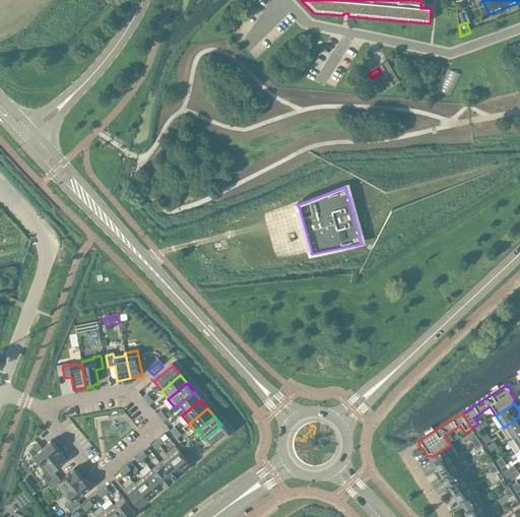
[(519,416),(504,428),(512,440),(519,435),(519,416)]
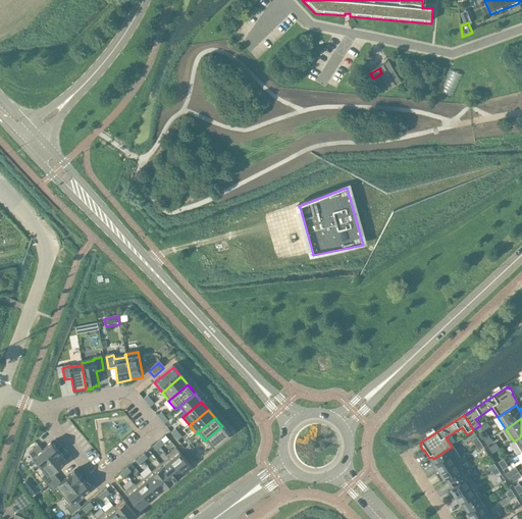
[(215,448),(229,435),(222,426),(205,440),(207,439),(215,448)]
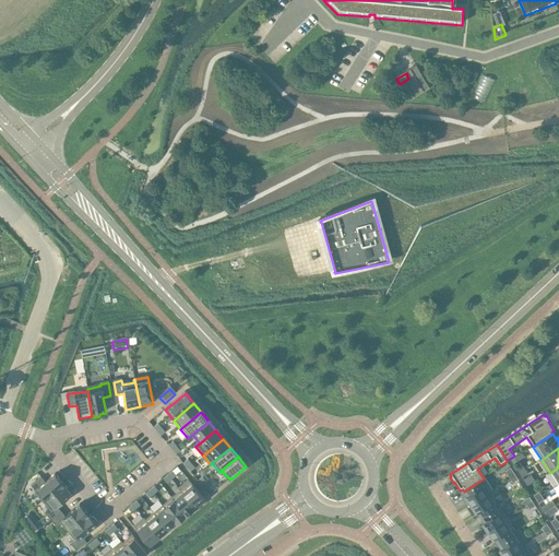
[(43,504),(63,485),(56,475),(45,484),(40,478),(31,487),(35,493),(34,494),(43,504)]
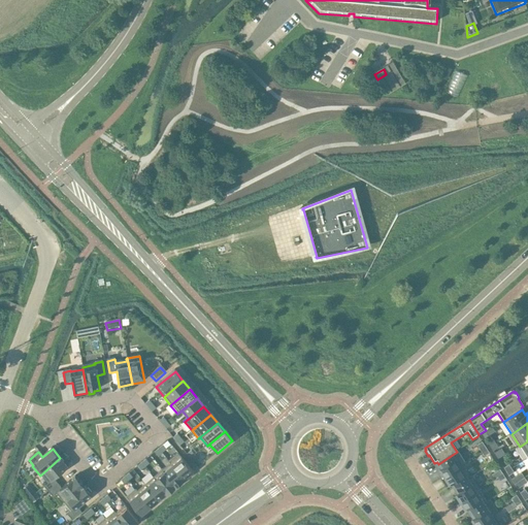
[(462,466),(465,464),(457,452),(438,464),(441,468),(439,470),(440,471),(439,472),(442,478),(443,477),(444,478),(462,466)]
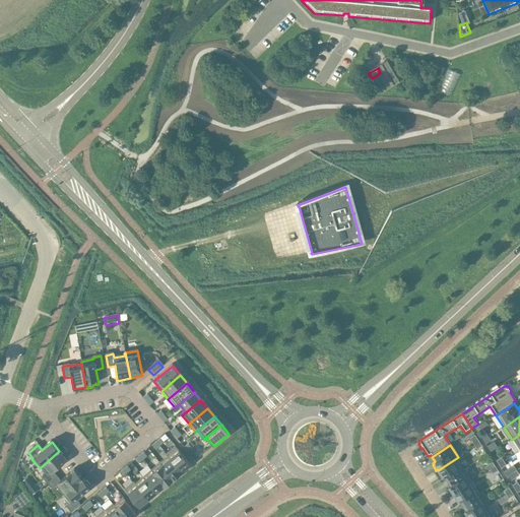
[(176,448),(167,456),(181,473),(190,466),(176,448)]
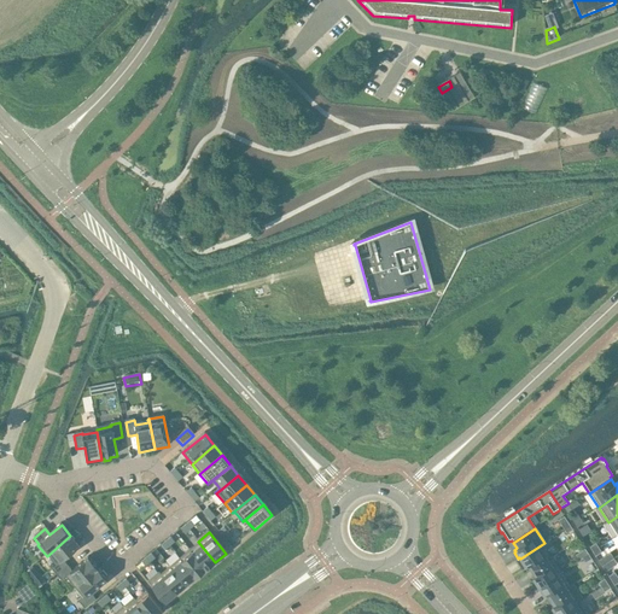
[(63,561),(80,548),(70,536),(47,556),(56,567),(52,571),(56,576),(68,567),(63,561)]
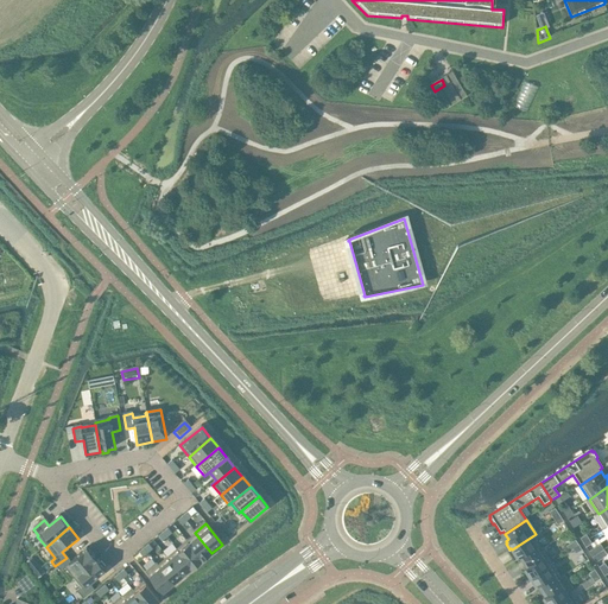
[(211,553),(195,533),(194,533),(196,535),(187,542),(202,561),(211,553)]
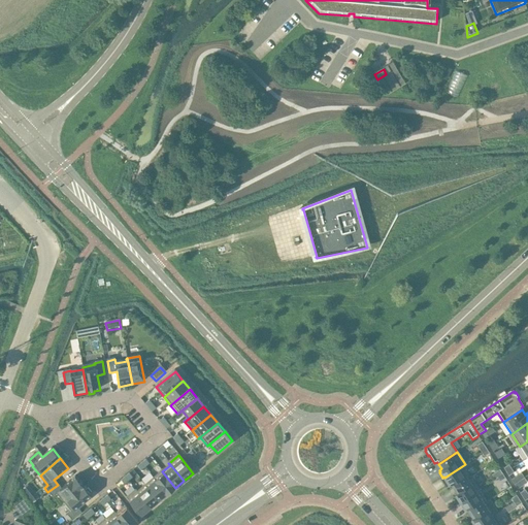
[(455,489),(470,479),(462,466),(444,478),(444,480),(443,480),(448,485),(449,485),(450,486),(452,484),(455,489)]
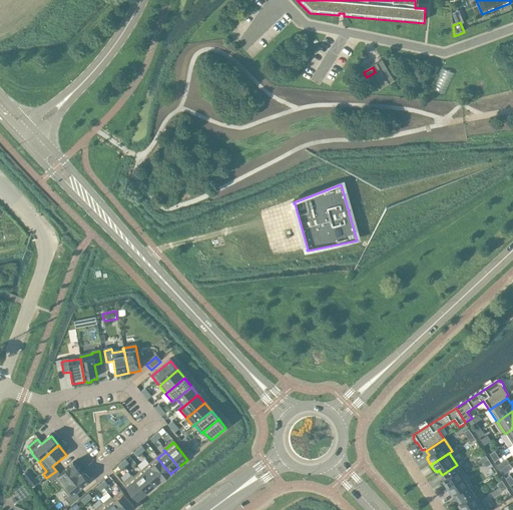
[(170,474),(157,458),(149,465),(162,481),(170,474)]
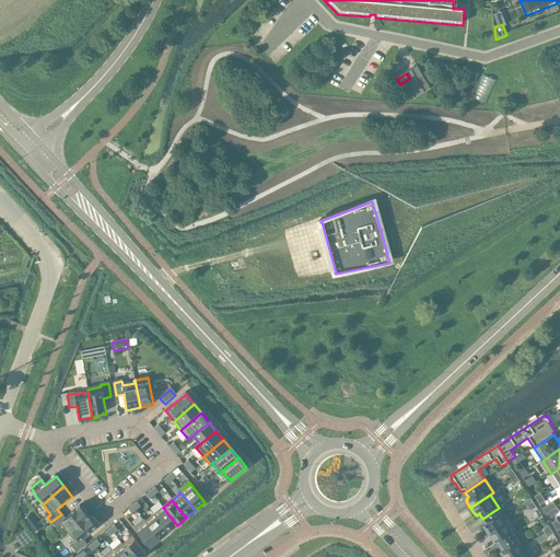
[(67,534),(89,517),(80,507),(66,519),(61,514),(50,522),(55,528),(59,524),(67,534)]
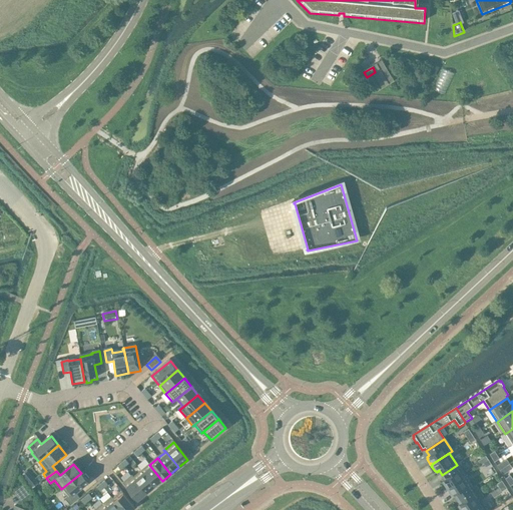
[(162,481),(149,465),(141,472),(154,488),(162,481)]
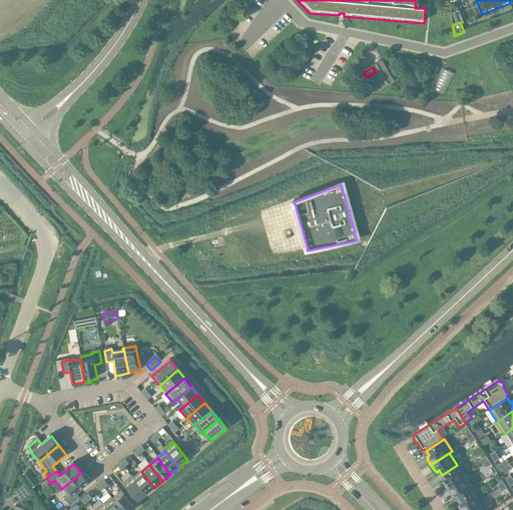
[(457,465),(442,475),(445,480),(442,481),(444,483),(443,484),(446,489),(465,477),(457,465)]
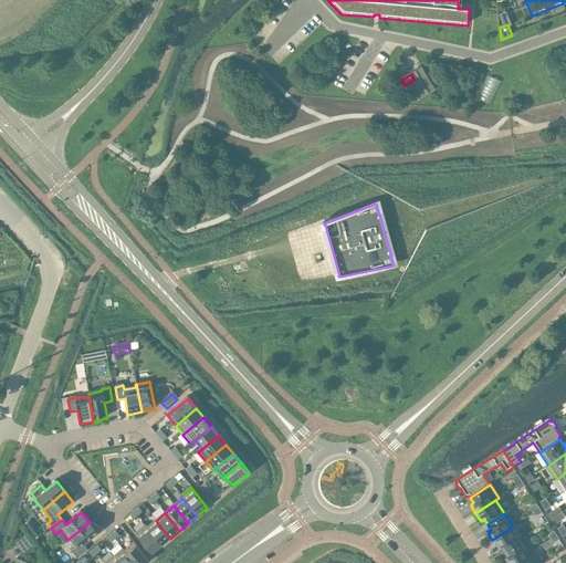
[(170,539),(156,521),(147,528),(146,525),(145,527),(161,545),(170,539)]
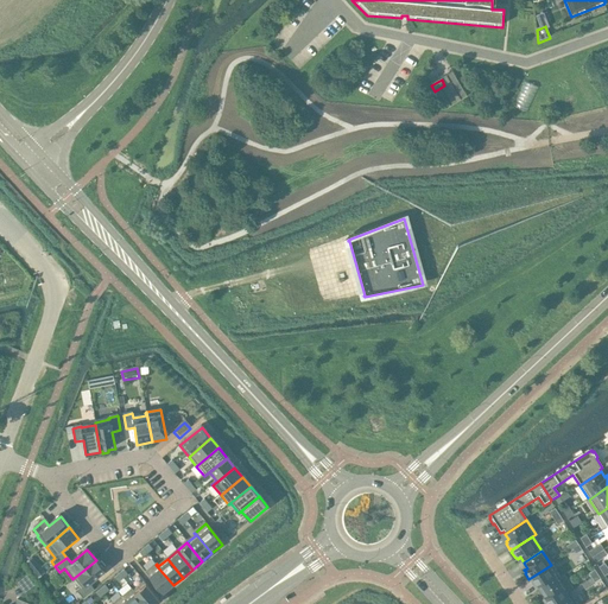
[(100,564),(96,560),(74,579),(82,590),(77,593),(83,601),(94,591),(89,585),(106,571),(105,570),(106,568),(101,563),(100,564)]
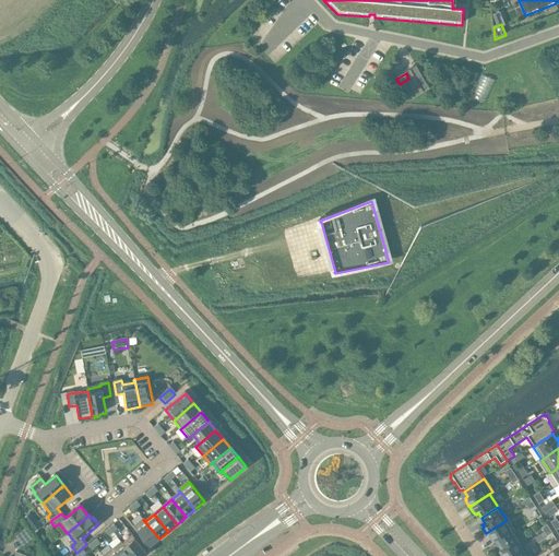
[(159,539),(143,520),(133,528),(150,547),(159,539)]
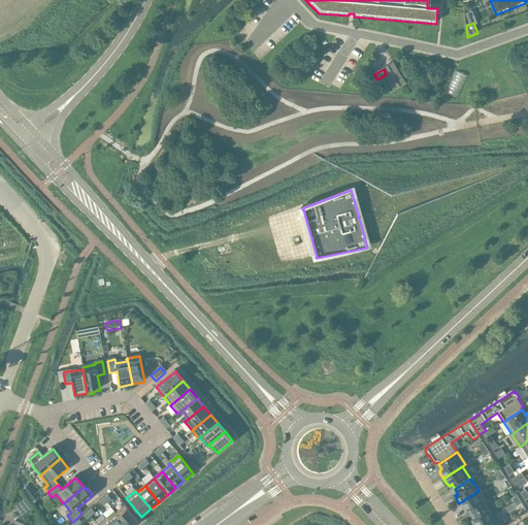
[(467,510),(470,514),(487,503),(479,491),(459,503),(463,510),(464,509),(465,511),(467,510)]
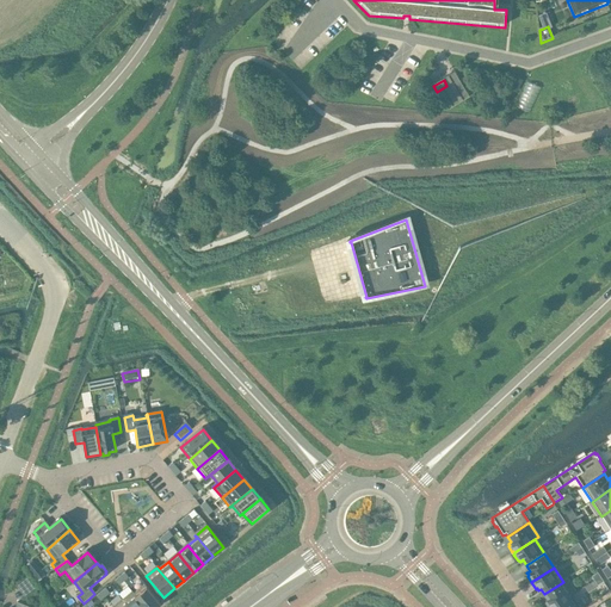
[(563,582),(544,594),(548,600),(545,601),(547,604),(545,604),(547,606),(557,606),(573,596),(576,594),(567,580),(563,582)]
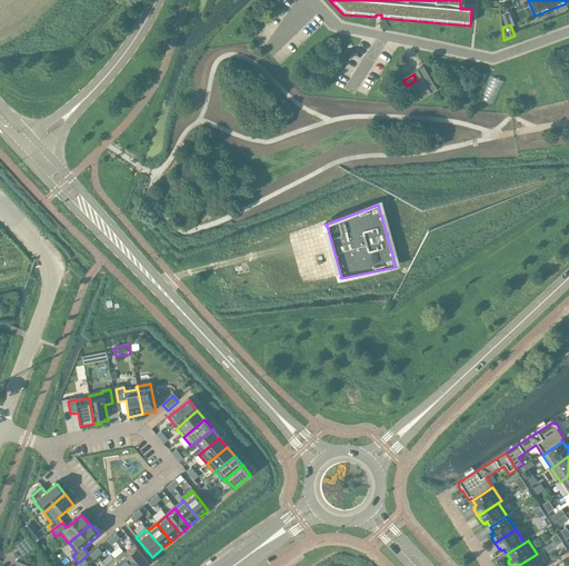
[(123,553),(122,553),(132,565),(147,565),(149,564),(135,546),(125,555),(123,553)]
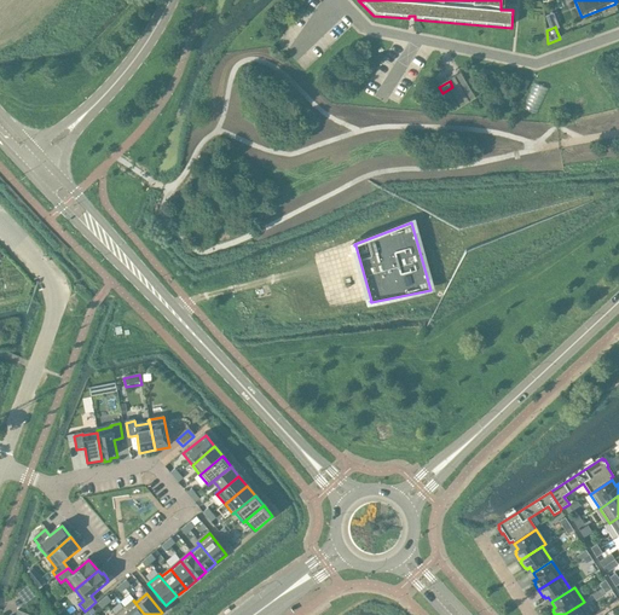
[(144,614),(133,601),(125,609),(128,614),(144,614)]
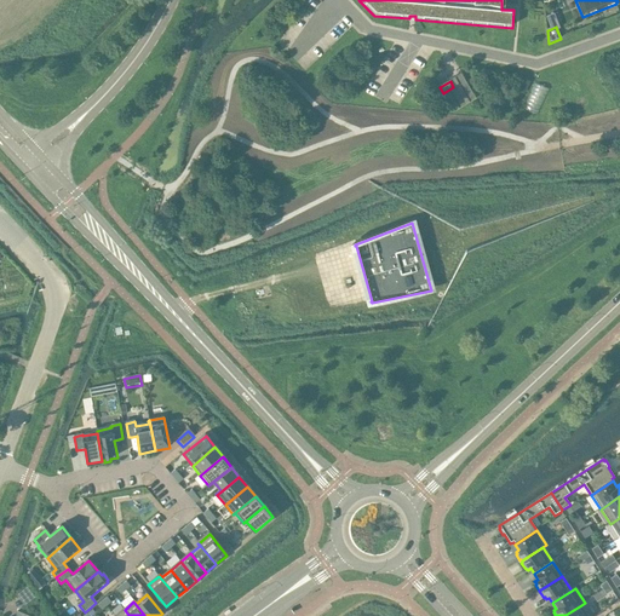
[(586,615),(581,605),(566,615),(586,615)]
